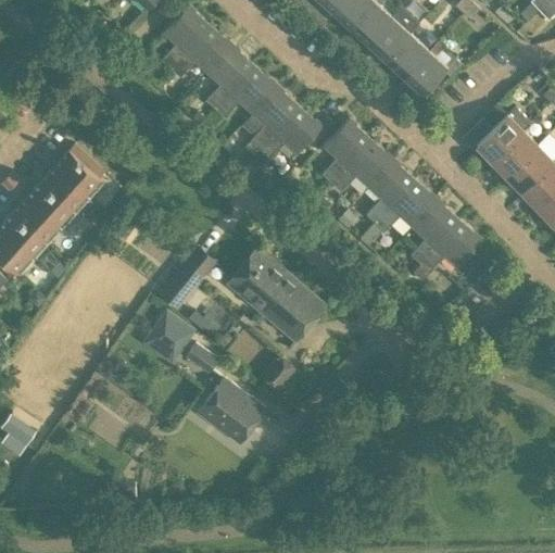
[(319,0),(331,11),(341,0),(319,0)]
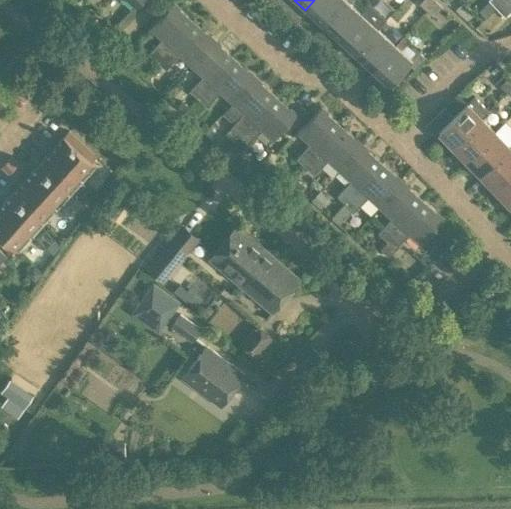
[(323,26),(345,1),(344,0),(314,0),(305,10),(323,26)]
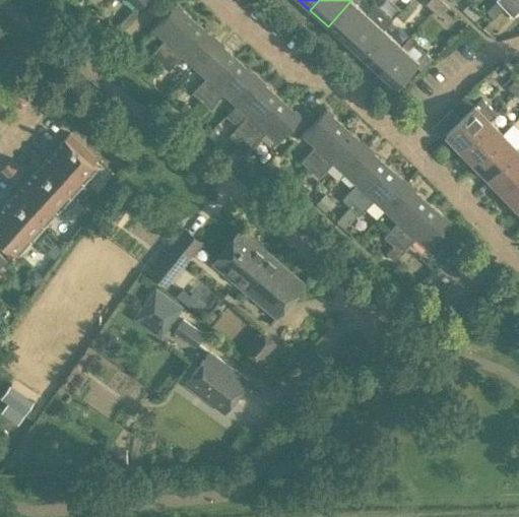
[(439,0),(431,0),(426,6),(433,12),(442,2),(439,0)]
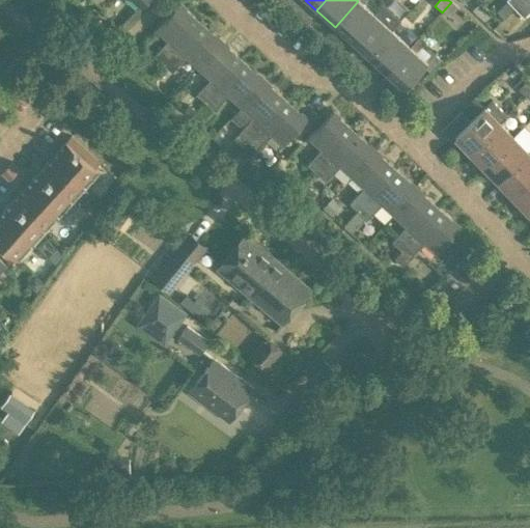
[(529,0),(525,0),(514,10),(519,15),(500,32),(505,38),(525,21),(524,20),(529,12),(529,0)]
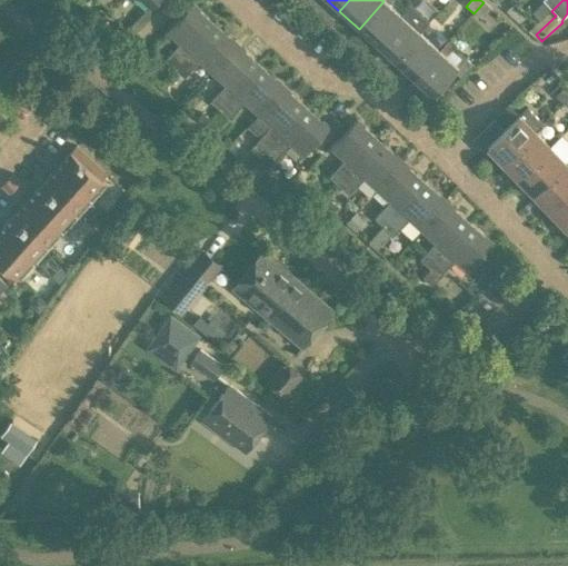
[(551,11),(562,0),(545,0),(542,2),(551,11)]
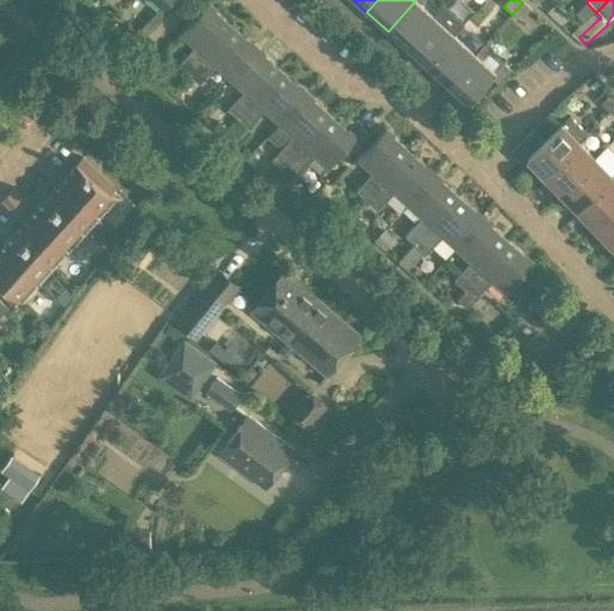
[(445,10),(435,19),(415,1),(388,31),(409,49),(445,10)]
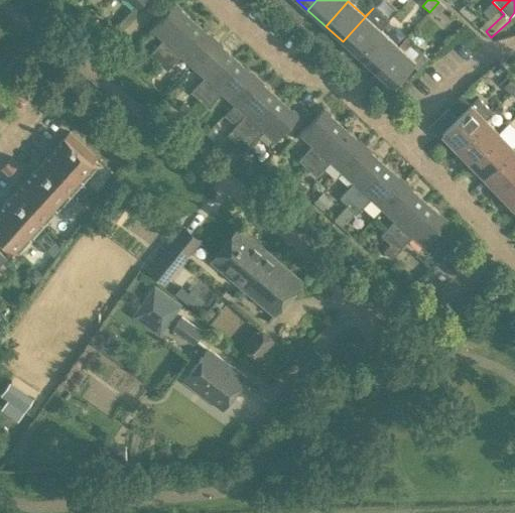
[(437,19),(445,9),(438,2),(429,12),(437,19)]
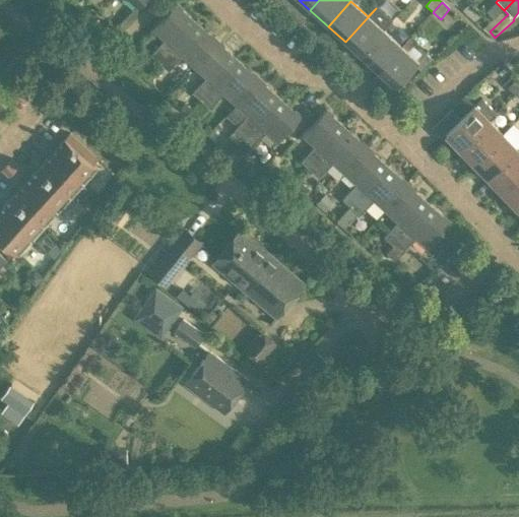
[(150,57),(158,64),(195,23),(176,5),(152,30),(165,42),(150,57)]
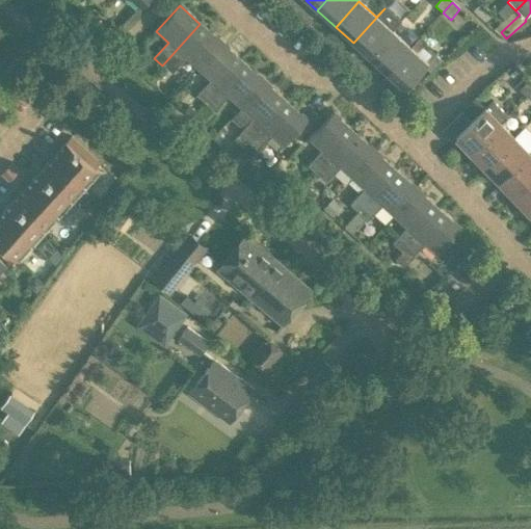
[(385,8),(353,43),(370,58),(394,32),(401,23),(385,8)]
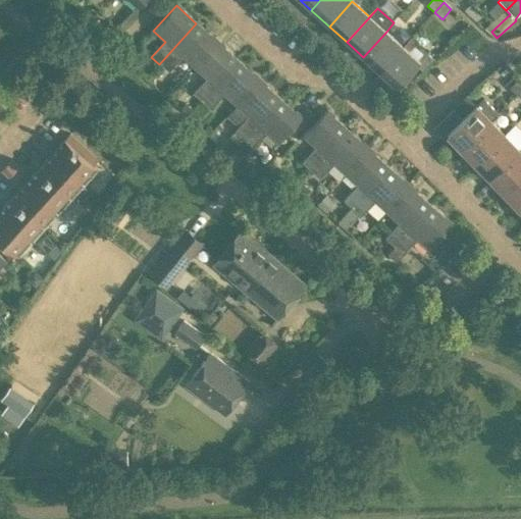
[(195,68),(217,43),(196,23),(159,64),(169,73),(183,58),(195,68)]
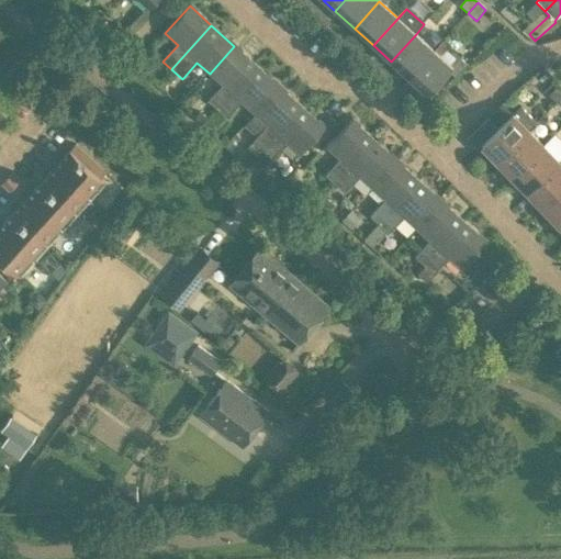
[(416,34),(391,62),(411,79),(435,52),(416,34)]
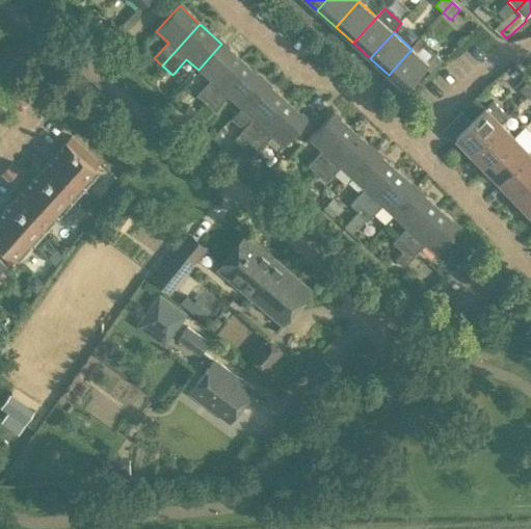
[(206,105),(243,63),(221,44),(198,70),(211,81),(196,97),(206,105)]
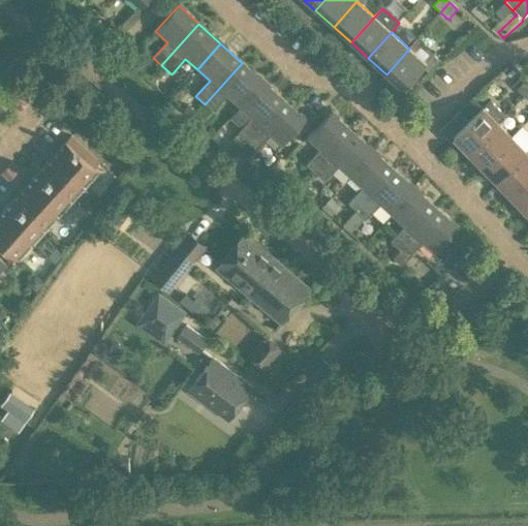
[(426,64),(409,49),(386,74),(403,90),(423,68),(429,73),(440,62),(433,56),(426,64)]
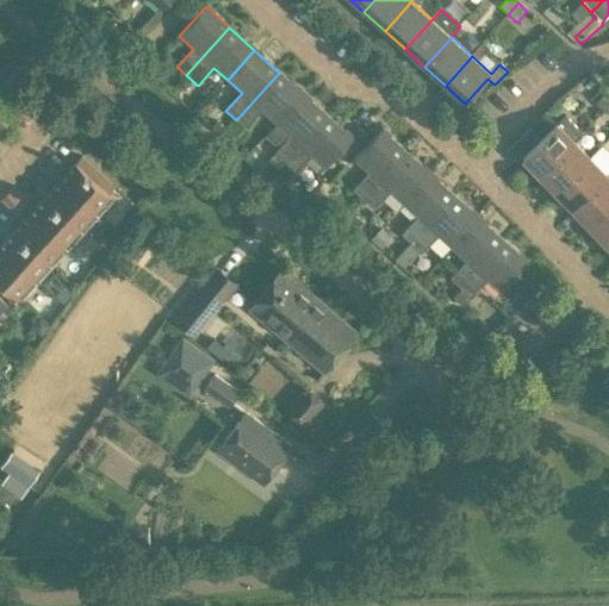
[(304,95),(279,73),(236,120),(247,130),(262,112),(277,125),(304,95)]
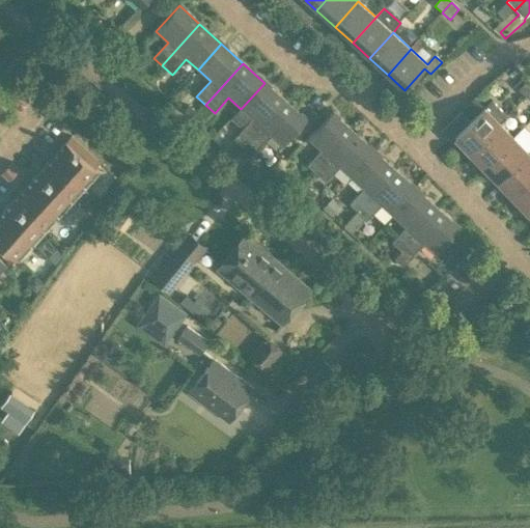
[(529,82),(519,92),(525,99),(529,93),(529,82)]
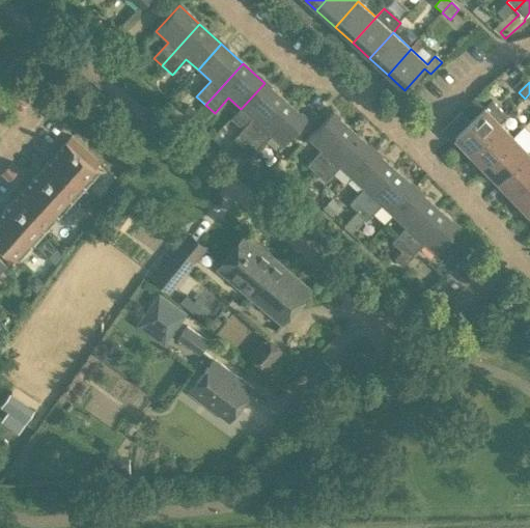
[(248,143),(285,102),(265,83),(241,109),(253,119),(239,135),(248,143)]
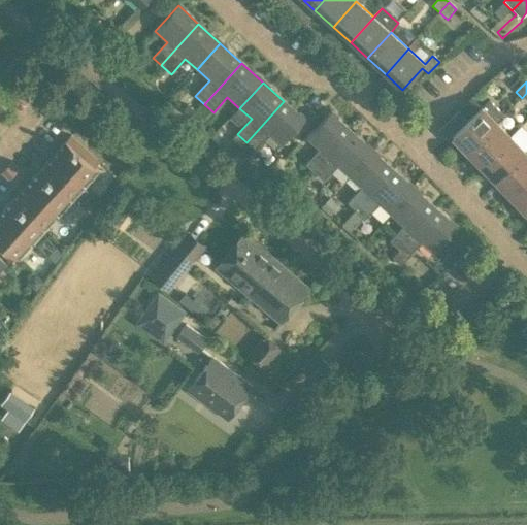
[(305,121),(284,101),(246,142),(255,151),(269,135),(282,146),(305,121)]
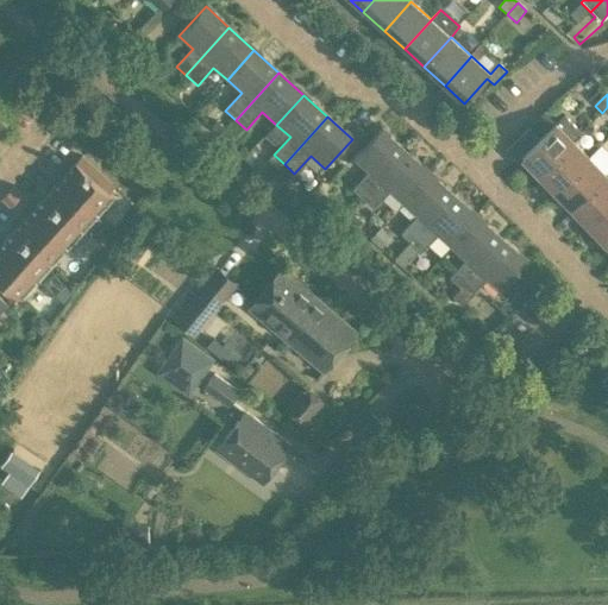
[(540,140),(530,128),(520,139),(531,150),(522,158),(540,176),(574,143),(572,142),(581,133),(565,117),(540,140)]
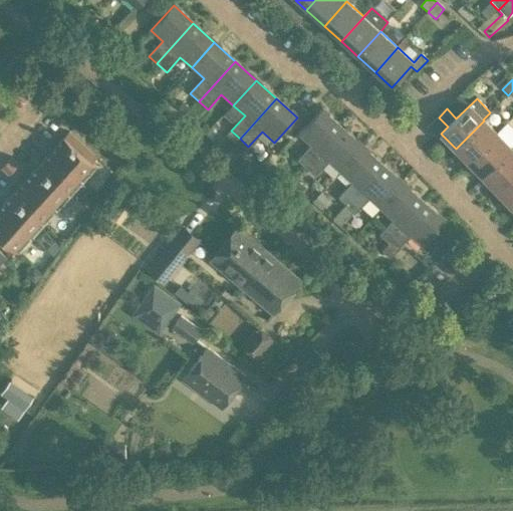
[(297,162),(305,169),(341,129),(321,110),(299,136),(311,146),(297,162)]
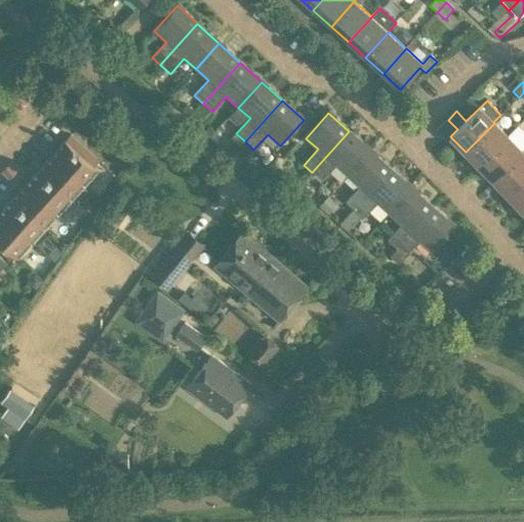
[(494,123),(466,152),(479,166),(508,137),(494,123)]
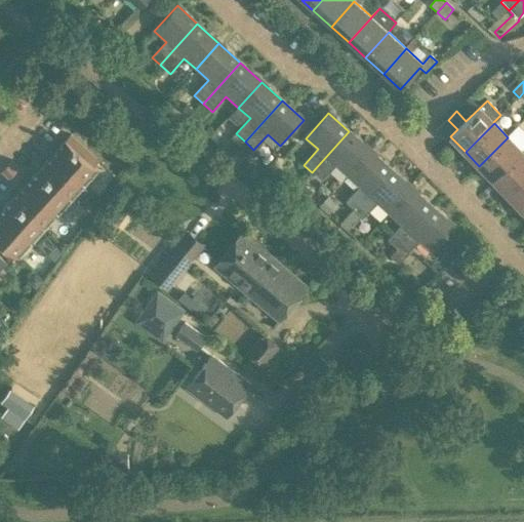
[(347,176),(370,151),(349,131),(312,172),(322,182),(335,165),(347,176)]
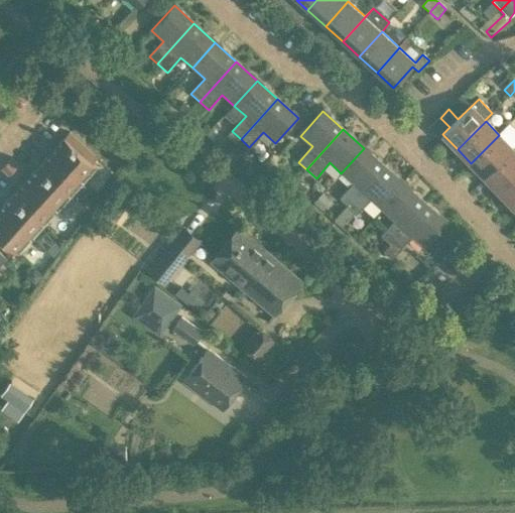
[(97,168),(93,164),(97,160),(69,134),(53,151),(49,148),(45,153),(48,156),(27,179),(24,177),(20,181),(23,184),(1,209),(0,208),(0,247),(10,256),(14,251),(18,255),(97,168)]
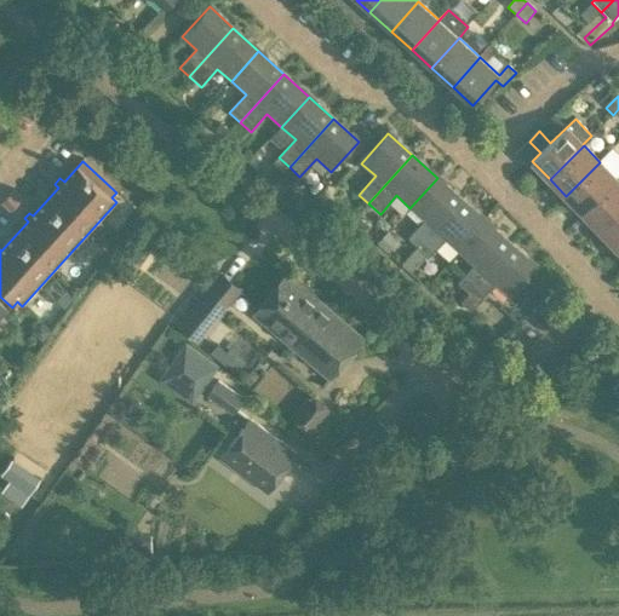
[(600,162),(566,196),(583,213),(617,179),(600,162)]
